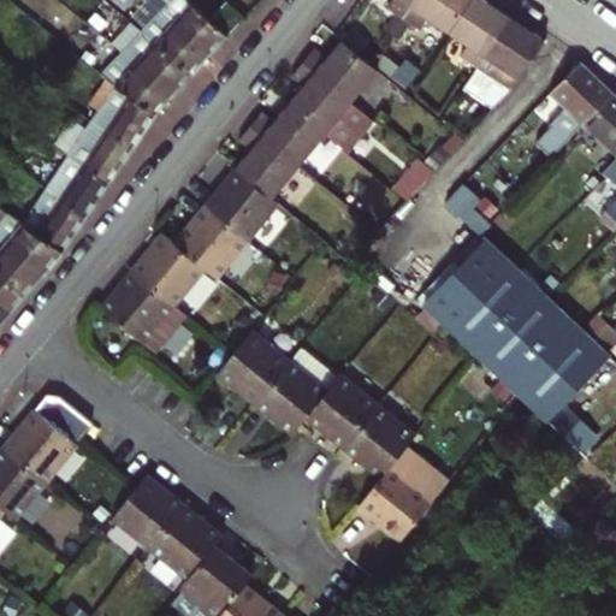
[(197,7),(188,0),(152,0),(149,4),(190,41),(195,36),(212,52),(227,35),(209,19),(197,7)]
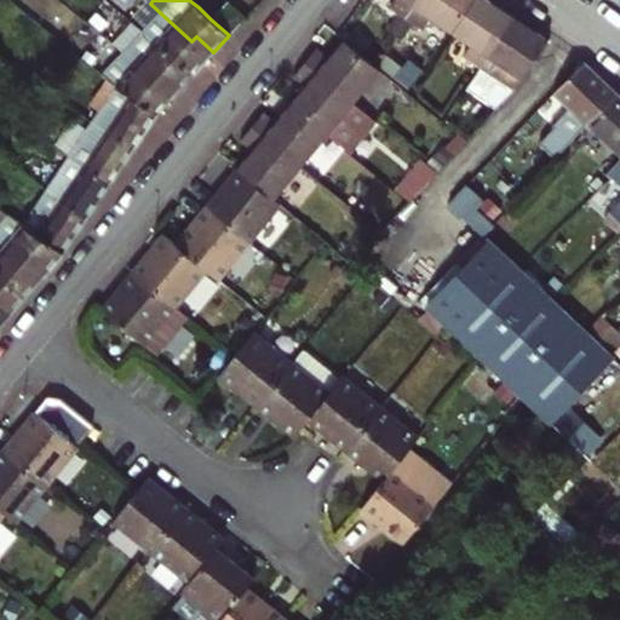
[(408,17),(419,0),(394,0),(390,6),(408,17)]
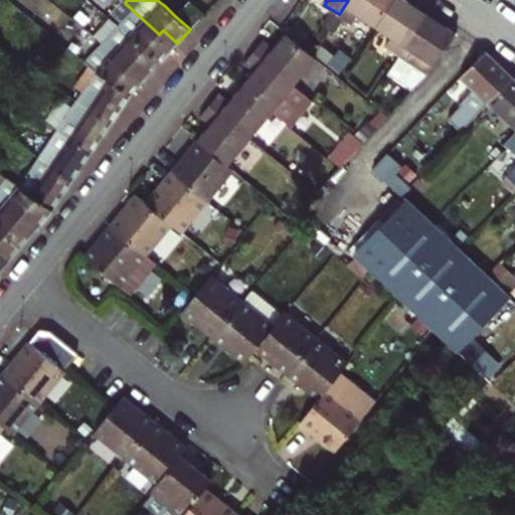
[(348,0),(339,14),(352,23),(358,13),(379,27),(396,0),(348,0)]
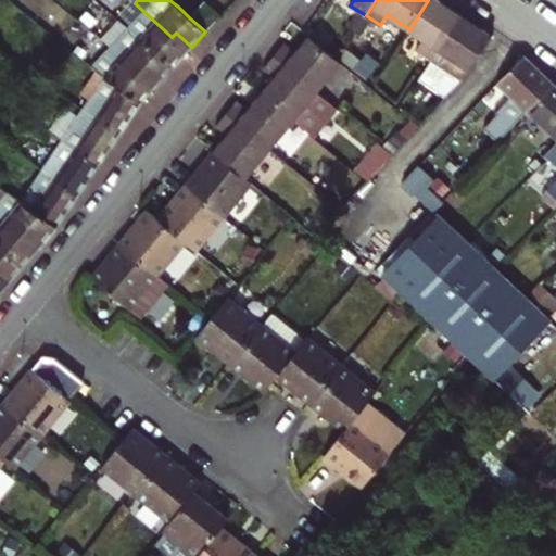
[(440,0),(428,0),(409,29),(426,40),(418,51),(433,61),(464,16),(440,0)]
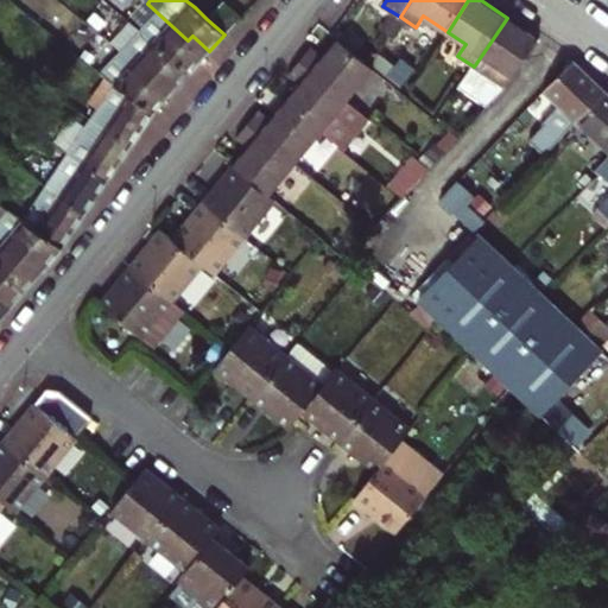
[(223,2),(207,19),(225,35),(240,18),(223,2)]
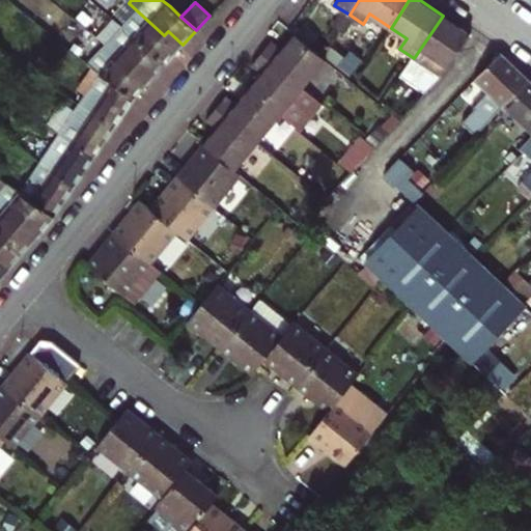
[(165,64),(183,45),(168,31),(164,35),(129,3),(115,18),(136,36),(165,64)]
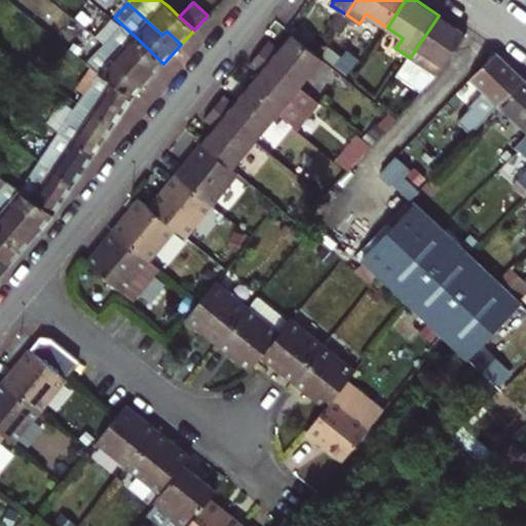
[(410,58),(438,76),(466,34),(439,15),(410,58)]
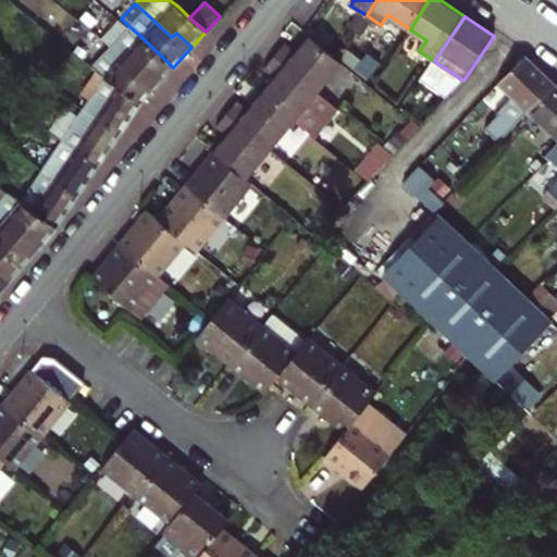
[(139,73),(155,87),(173,67),(143,38),(121,19),(106,35),(120,45),(144,67),(139,73)]
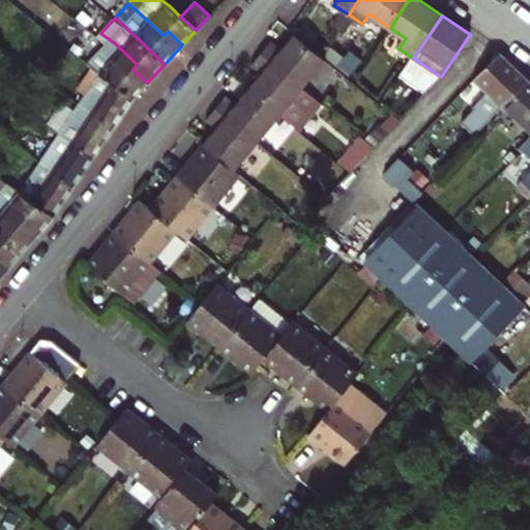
[(79,57),(100,72),(117,85),(135,96),(147,83),(133,69),(137,64),(114,42),(100,33),(79,57)]
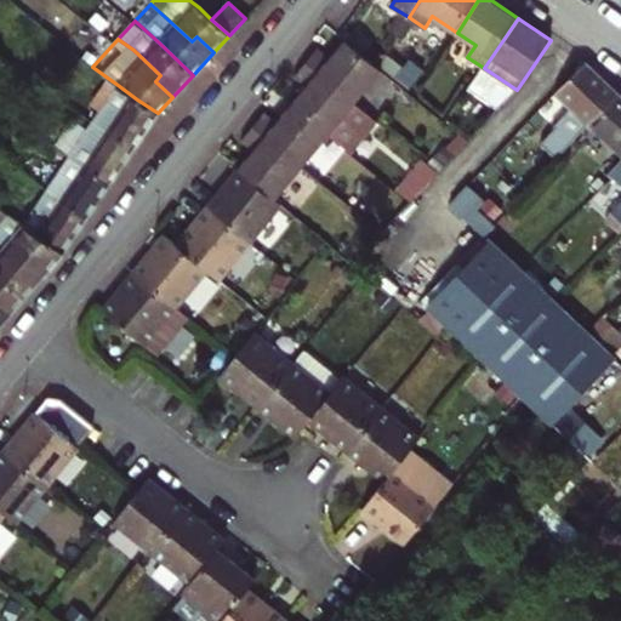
[(369,114),(394,81),(376,66),(345,39),(329,58),(317,47),(306,61),(369,114)]
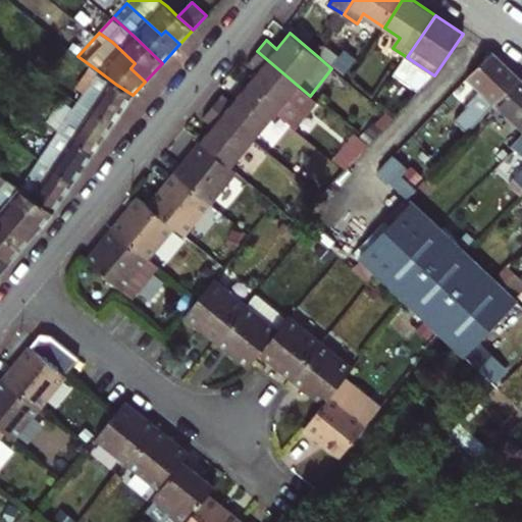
[(310,96),(257,51),(247,63),(257,72),(245,88),(275,112),(292,126),(314,100),(310,96)]
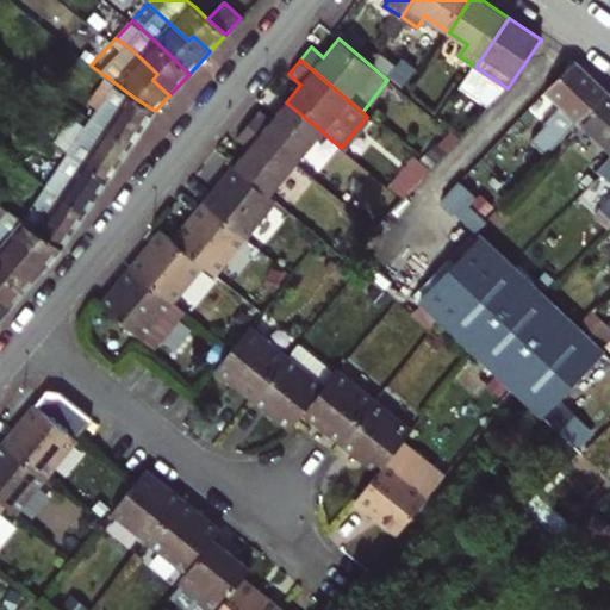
[(573,61),(546,89),(565,107),(554,119),(562,128),(552,139),(540,129),(529,141),(547,157),(580,122),(608,92),(573,61)]
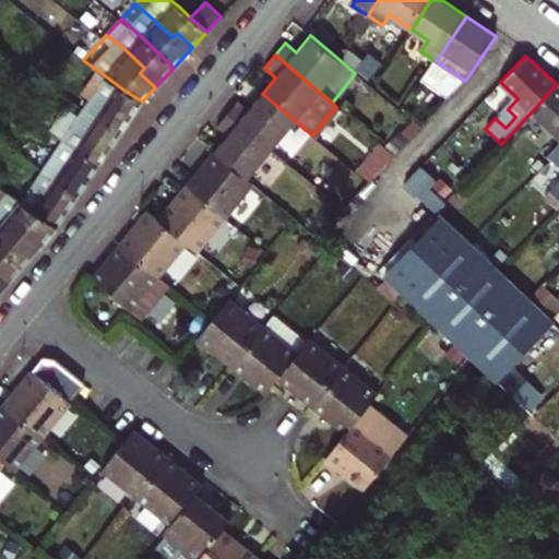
[(120,133),(142,102),(123,90),(106,76),(85,108),(120,133)]
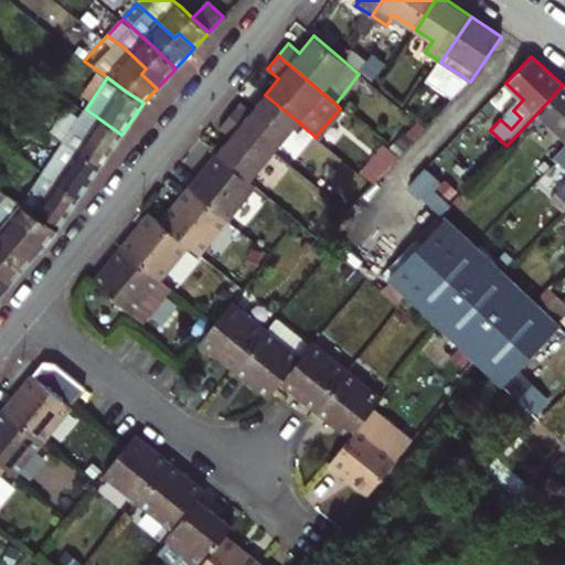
[(564,87),(563,85),(537,113),(564,140),(564,87)]
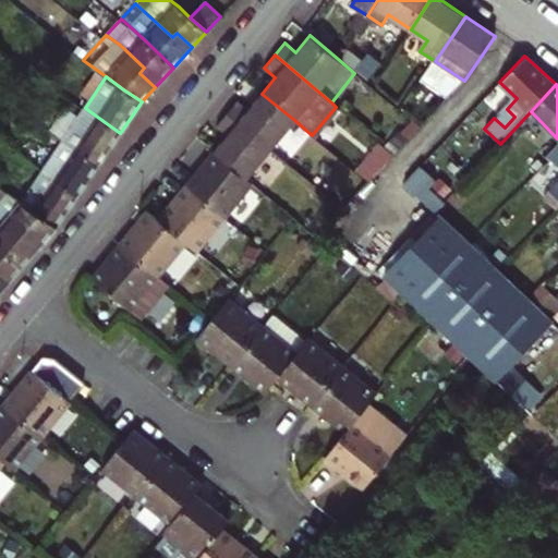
[(270,149),(294,120),(262,94),(251,107),(240,97),(226,113),(270,149)]
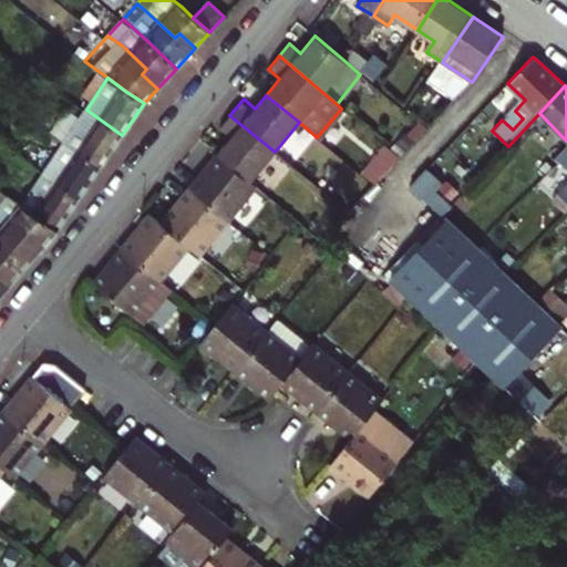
[(101,167),(122,135),(86,110),(64,142),(101,167)]
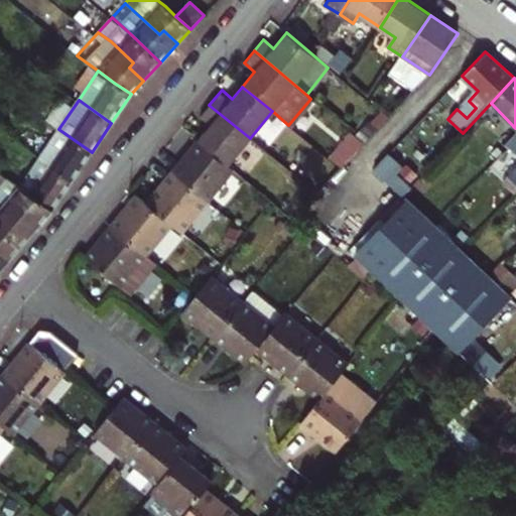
[(444,111),(436,103),(432,108),(440,115),(444,111)]
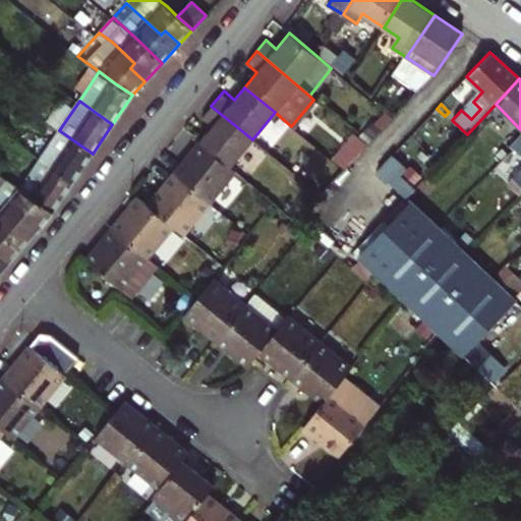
[(252,139),(211,106),(198,121),(210,130),(199,142),(230,167),(252,139)]
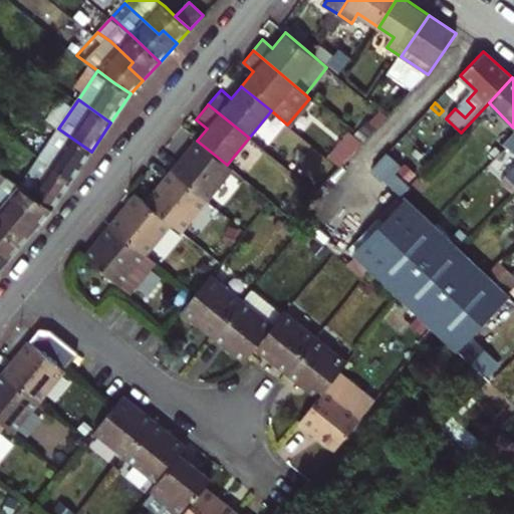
[(91,152),(58,129),(41,154),(43,157),(40,161),(55,170),(71,181),(91,152)]
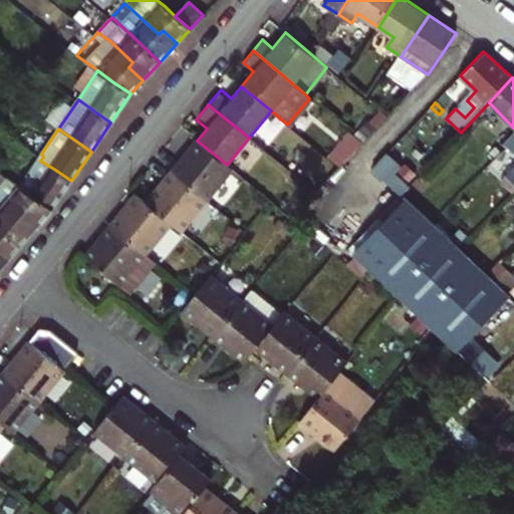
[(483,148),(494,158),(505,146),(501,141),(497,137),(495,135),(483,148)]
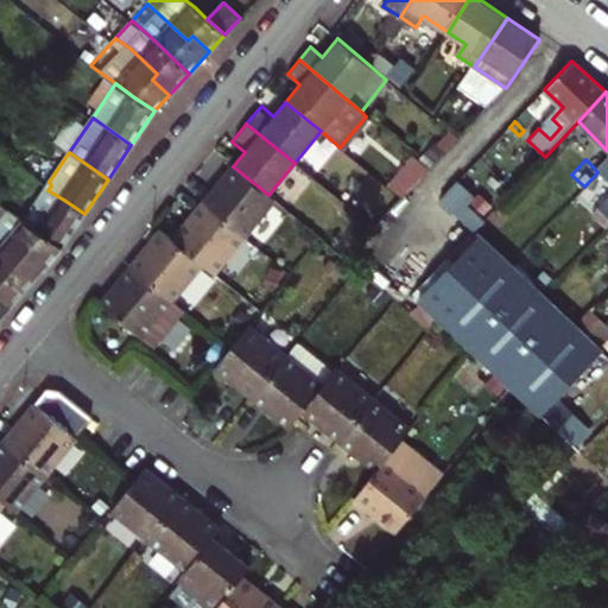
[(219,216),(244,238),(274,200),(268,195),(233,166),(233,165),(202,203),(219,216)]
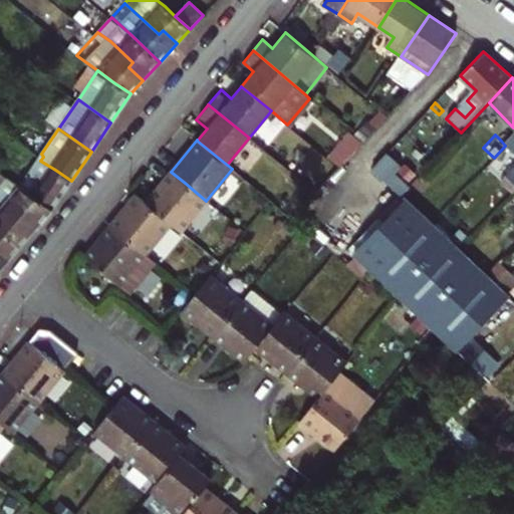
[(318,151),(330,161),(339,150),(327,140),(318,151)]
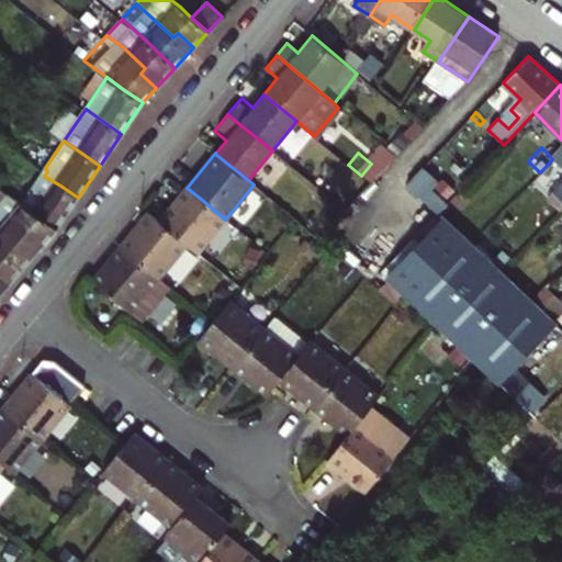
[(561,173),(561,167),(552,159),(540,172),(552,183),(561,173)]
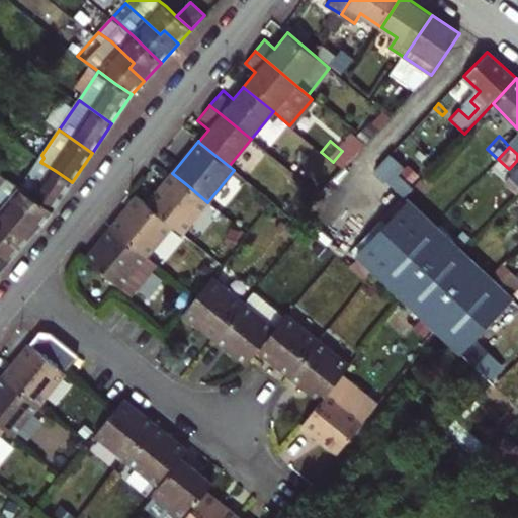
[(18,189),(52,211),(72,182),(56,171),(40,162),(44,158),(41,155),(18,189)]
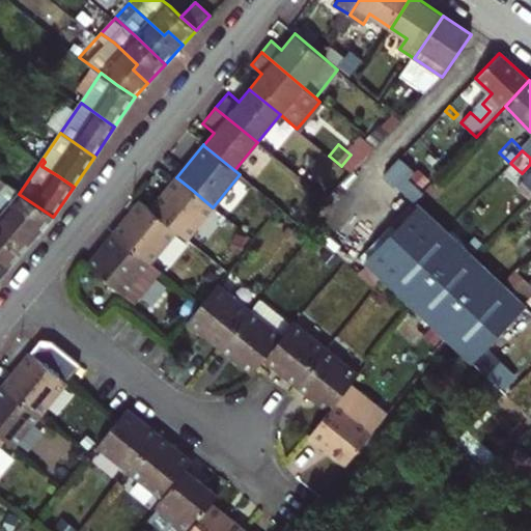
[(406,179),(413,172),(399,160),(384,175),(412,199),(419,191),(406,179)]
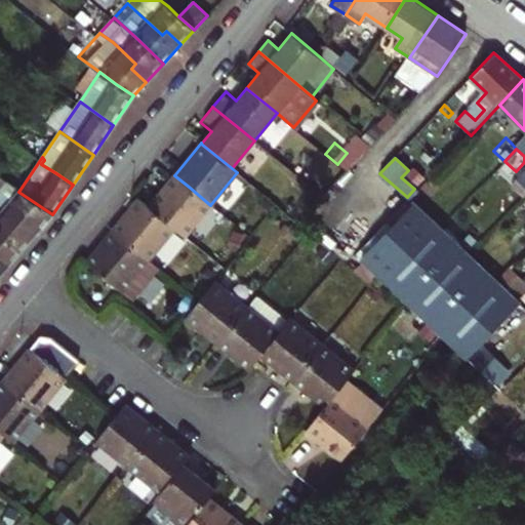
[(421,182),(408,170),(401,177),(414,189),(421,182)]
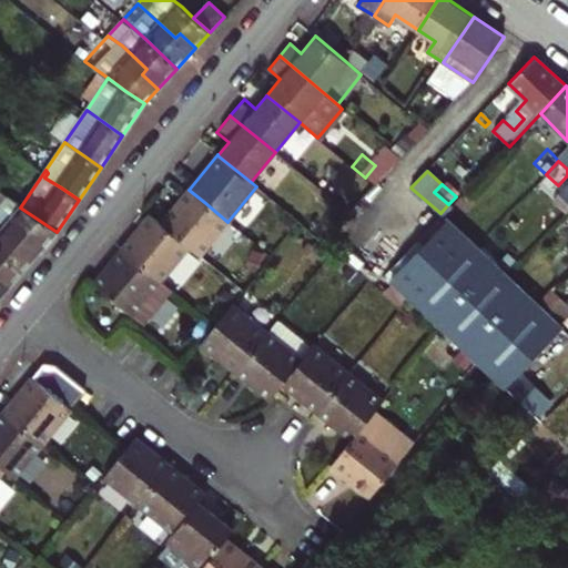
[(161,224),(190,247),(200,256),(227,222),(204,202),(189,190),(161,224)]
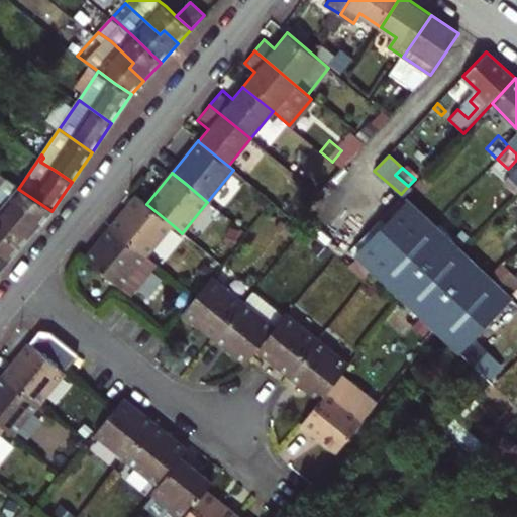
[(6,180),(0,186),(0,199),(5,203),(3,206),(19,219),(23,215),(37,228),(52,211),(18,189),(6,180)]
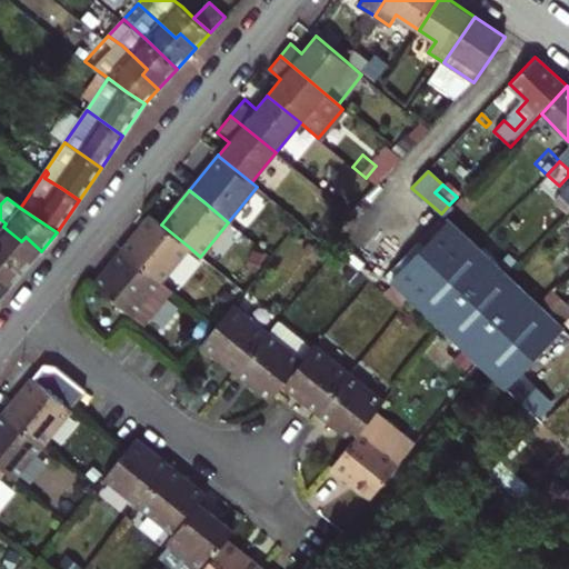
[(161,282),(190,248),(161,225),(150,216),(121,250),(161,282)]
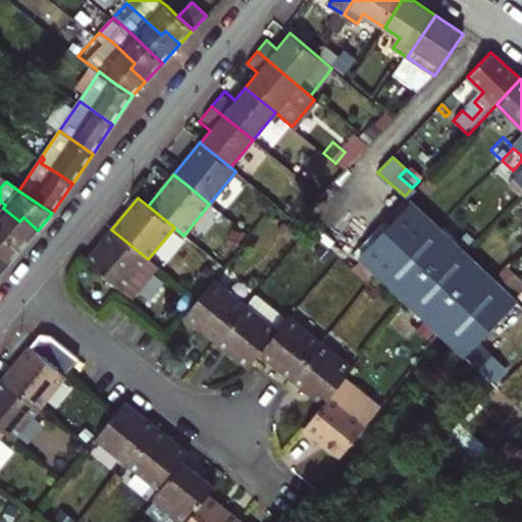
[(5,205),(0,201),(0,228),(22,248),(38,230),(23,217),(19,221),(3,208),(5,205)]
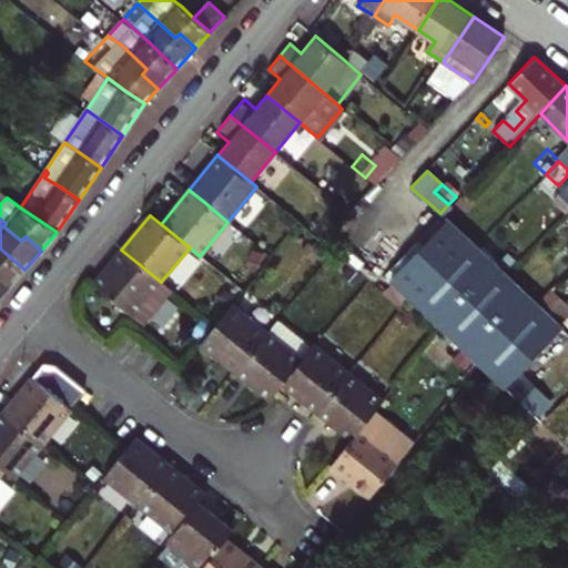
[(408,296),(440,326),(478,361),(506,387),(563,325),(537,302),(506,273),(477,246),(448,220),(411,261),(393,281),(393,282),(399,287),(408,296)]
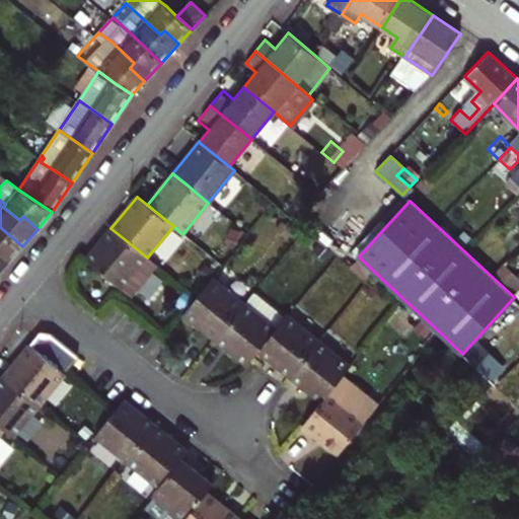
[(0,252),(9,262),(22,246),(0,227),(0,252)]
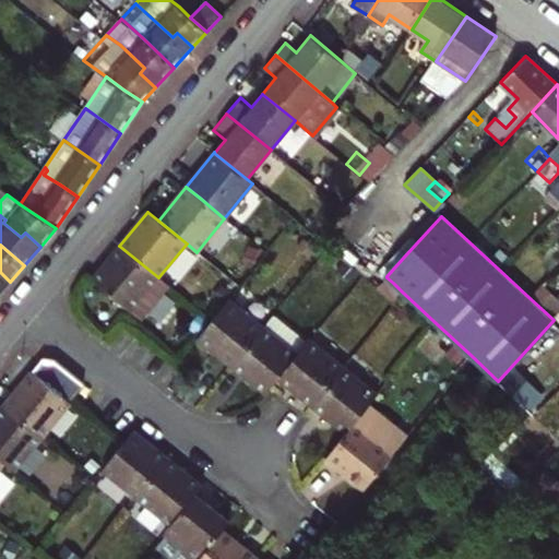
[(141,320),(163,292),(153,284),(158,277),(119,246),(92,280),(130,311),(141,320)]
